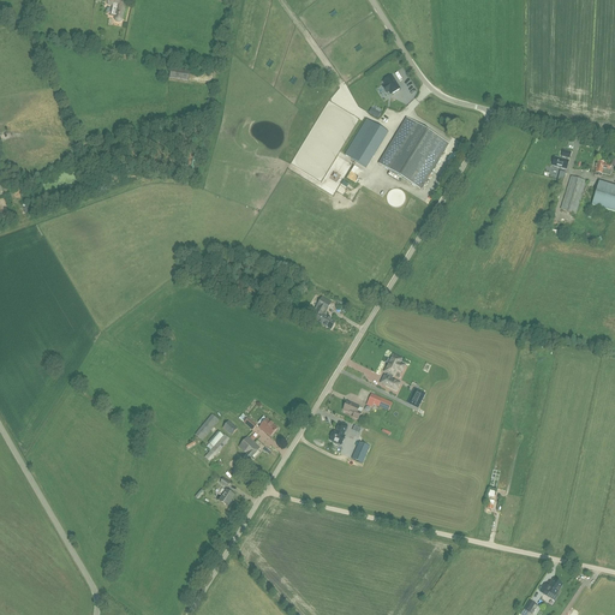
[(119,22),(120,21),(121,21),(121,19),(123,19),(123,18),(125,7),(123,6),(124,3),(119,1),(119,0),(108,0),(108,4),(113,5),(112,10),(117,11),(115,16),(115,17),(115,18),(115,19),(115,21),(117,21),(118,22),(119,22)]
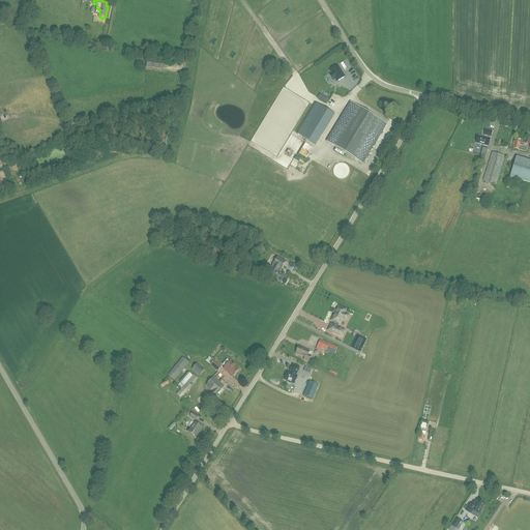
[(163,69),(164,61),(147,59),(146,67),(163,69)]
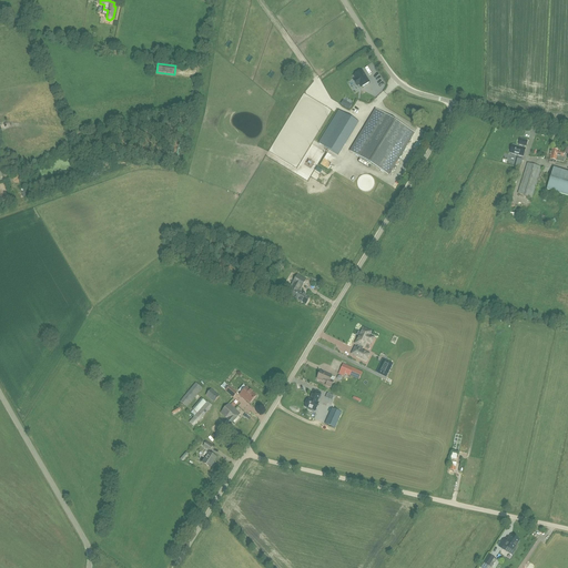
[(362,87),(369,82),(362,70),(354,75),(356,79),(354,80),(354,81),(356,85),(357,85),(359,84),(362,87)]
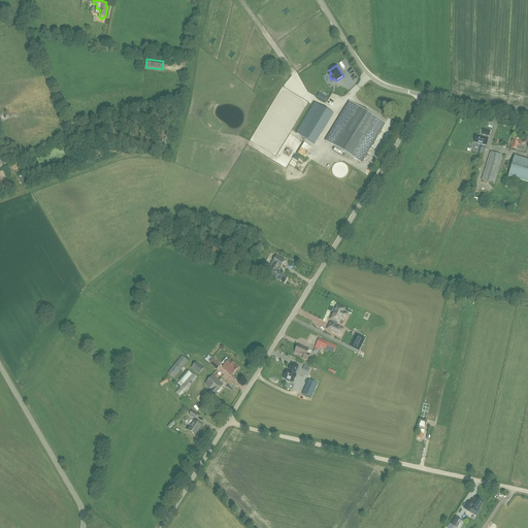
[(361,162),(385,124),(349,101),(325,140),(361,162)]
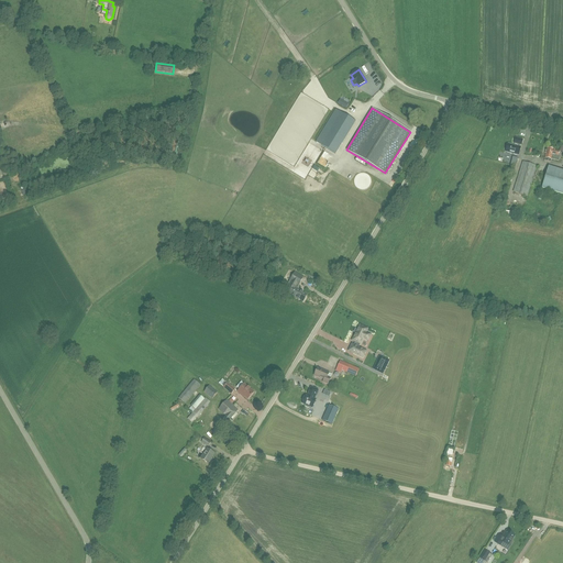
[(335,154),(355,121),(335,109),(316,142),(335,154)]
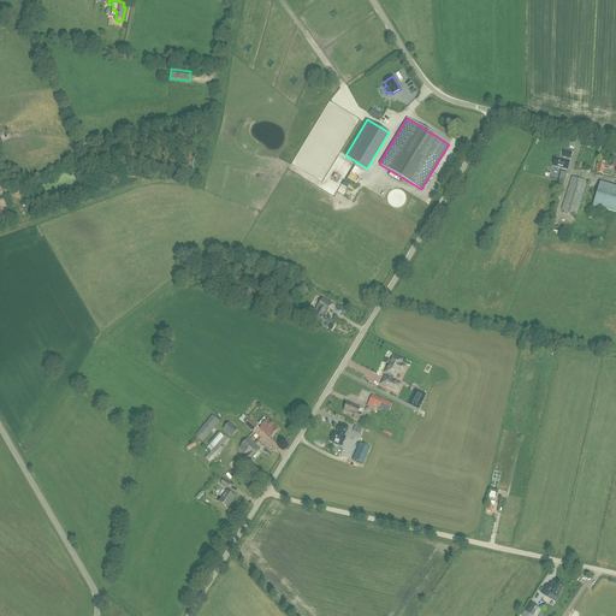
[(567,170),(569,161),(556,158),(554,166),(567,170)]
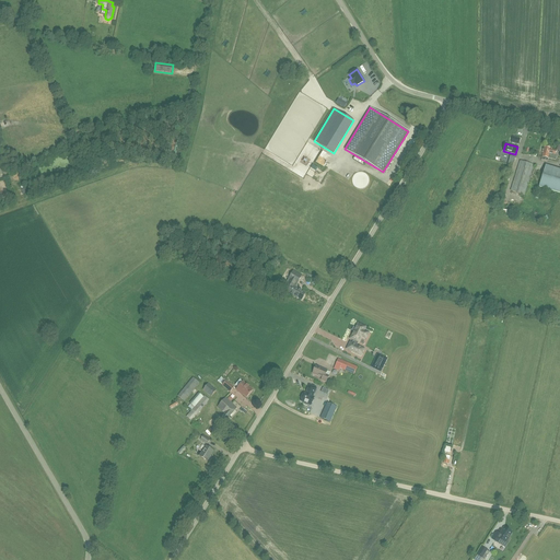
[(556,160),(557,154),(555,154),(556,150),(550,149),(545,147),(541,160),(548,161),(548,159),(556,160)]
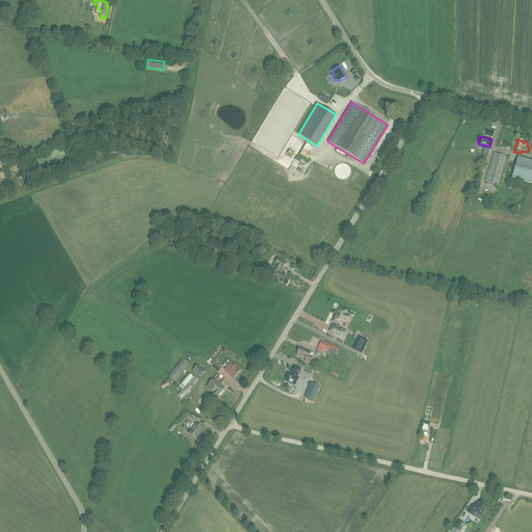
[(498,185),(507,157),(494,153),(485,181),(498,185)]
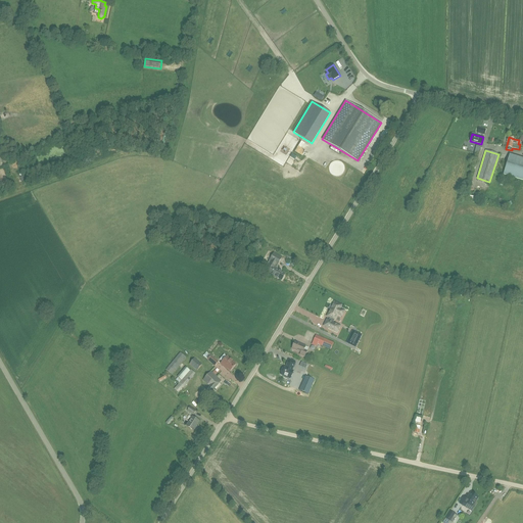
[(522,180),(522,158),(510,155),(504,175),(522,180)]
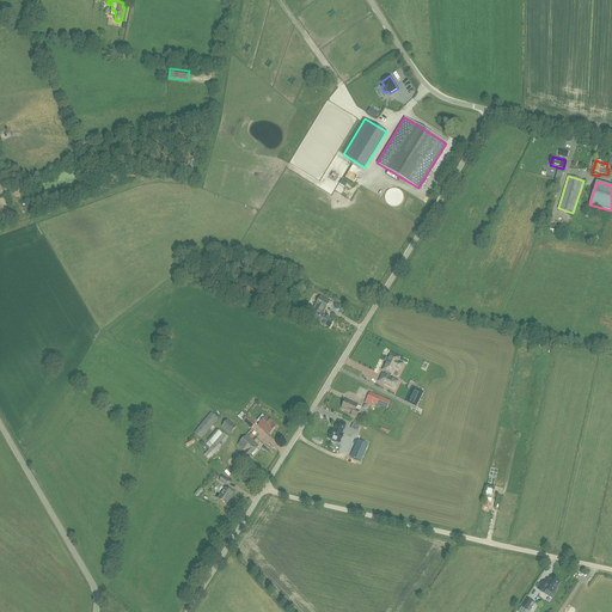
[(320,295),(308,316),(330,329),(335,320),(323,313),(330,301),(320,295)]
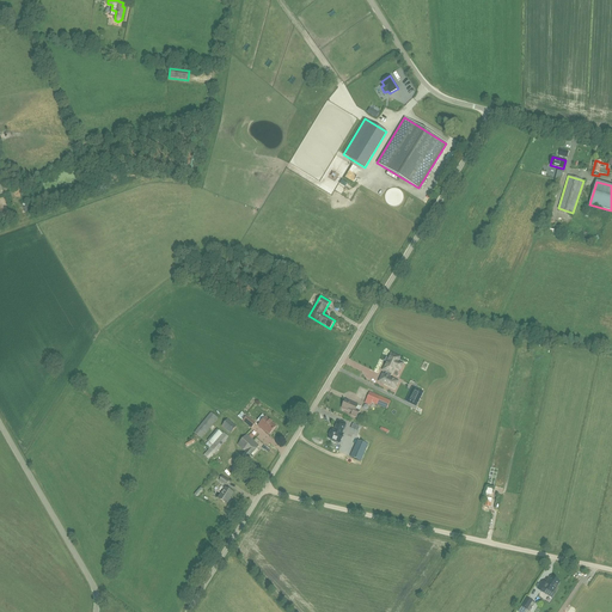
[(385,374),(383,373),(378,380),(384,384),(395,389),(398,381),(390,377),(391,373),(392,374),(396,367),(397,368),(401,369),(404,363),(401,362),(398,361),(401,357),(391,353),(389,357),(389,356),(386,361),(387,362),(383,369),(386,371),(385,374)]
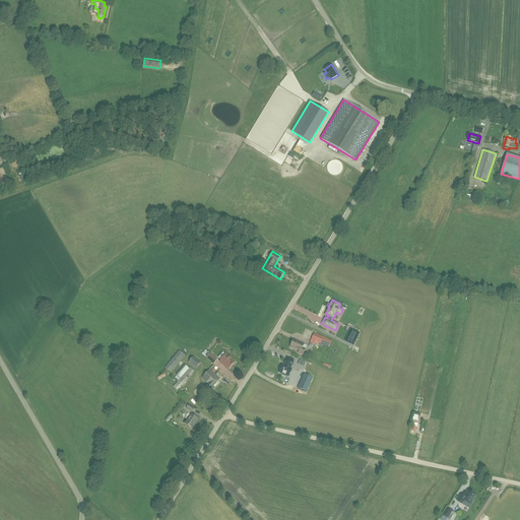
[(344,341),(353,345),(360,333),(350,329),(344,341)]
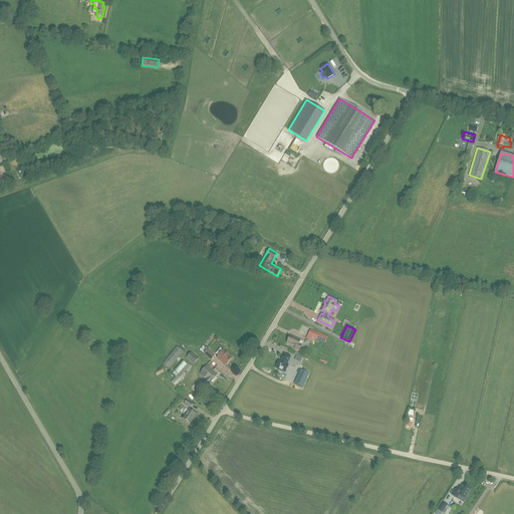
[(327,337),(310,329),(307,335),(312,337),(325,343),(327,337)]
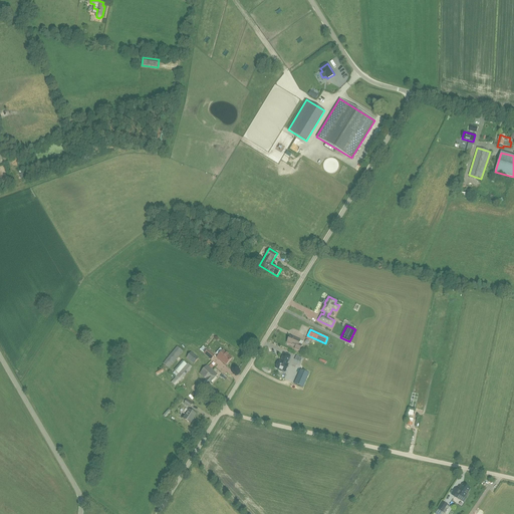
[(299,350),(302,345),(299,343),(300,340),(290,335),(287,342),(295,346),(294,348),(299,350)]
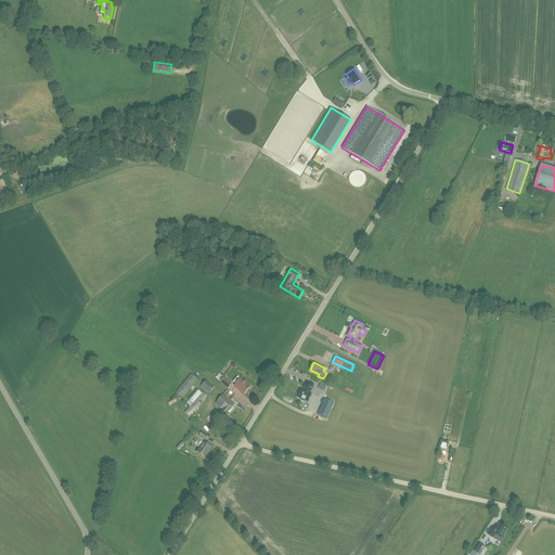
[(182,398),(197,379),(191,374),(177,392),(182,398)]
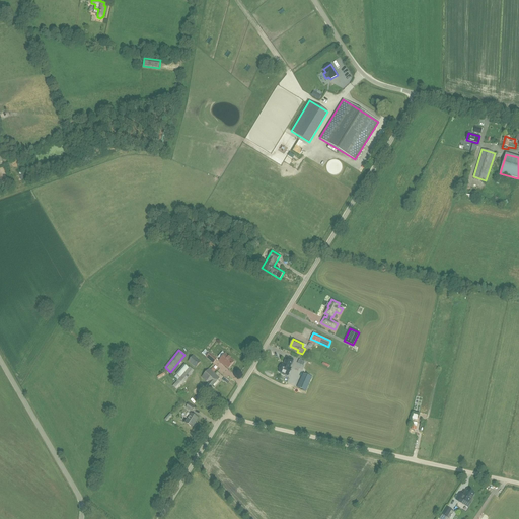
[(222,352),(218,357),(220,359),(219,361),(223,364),(228,368),(234,361),(225,354),(222,352)]
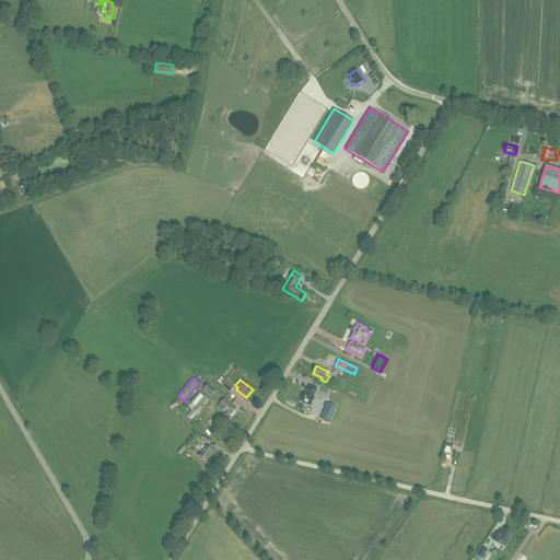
[(230,392),(234,387),(226,381),(222,385),(230,392)]
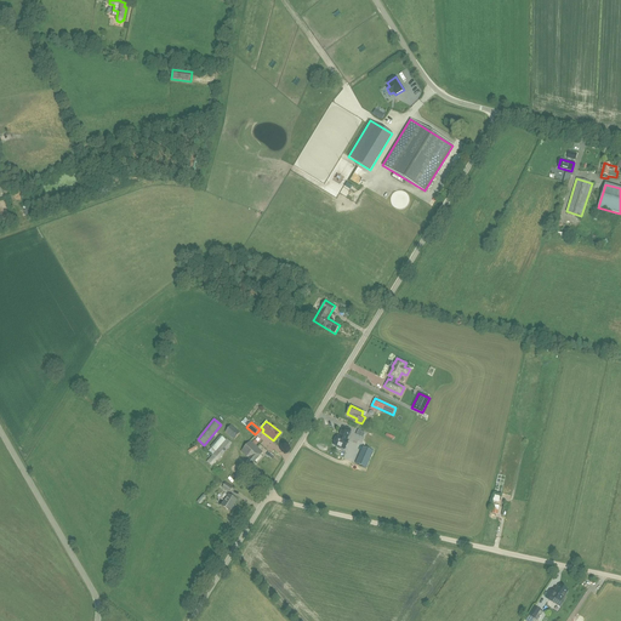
[(234,440),(240,433),(231,426),(224,432),(234,440)]
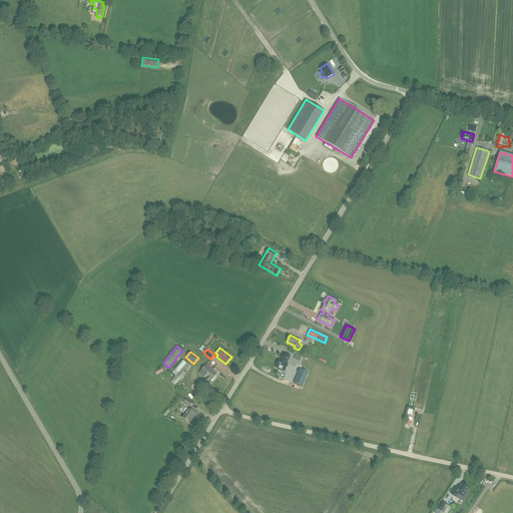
[(290,356),(284,353),(280,361),(279,360),(278,362),(276,368),(279,369),(278,370),(282,372),(282,371),(285,372),(288,364),(287,364),(288,361),(289,362),(291,357),(290,357),(290,356)]
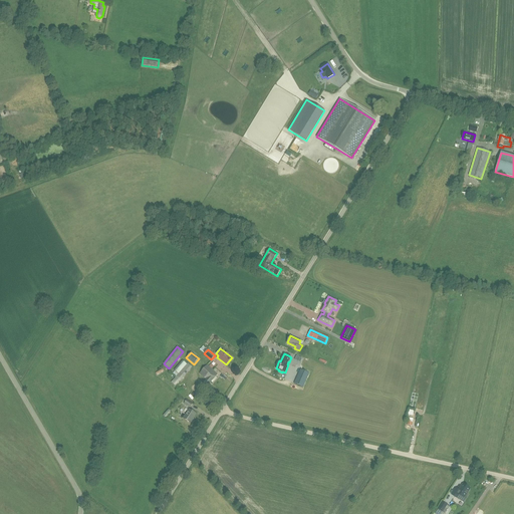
[(176,387),(192,366),(187,363),(171,382),(176,387)]
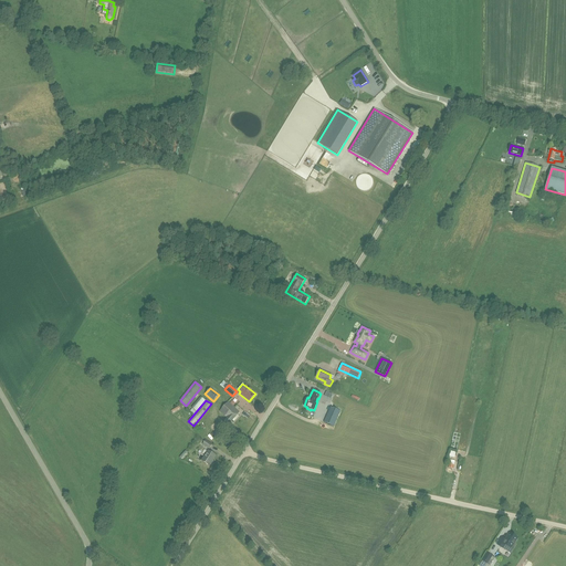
[(229,425),(240,412),(228,402),(220,411),(227,418),(224,420),(229,425)]
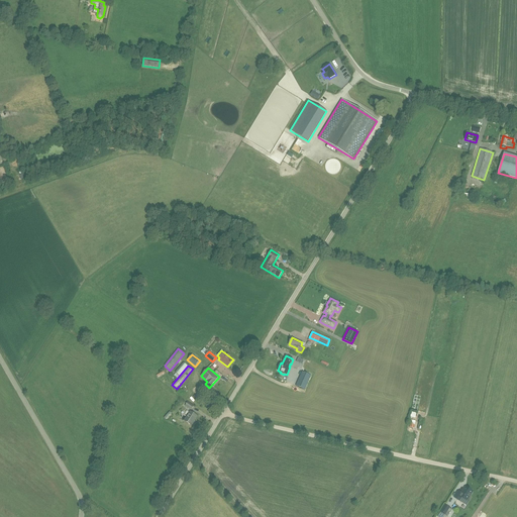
[(302,372),(296,386),(305,390),(311,376),(302,372)]
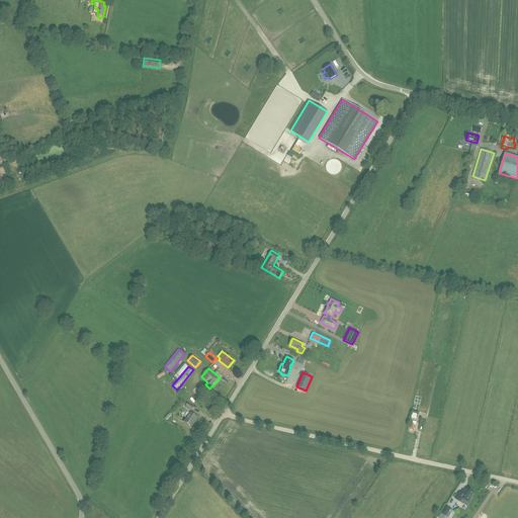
[(191,426),(197,417),(190,413),(184,422),(191,426)]
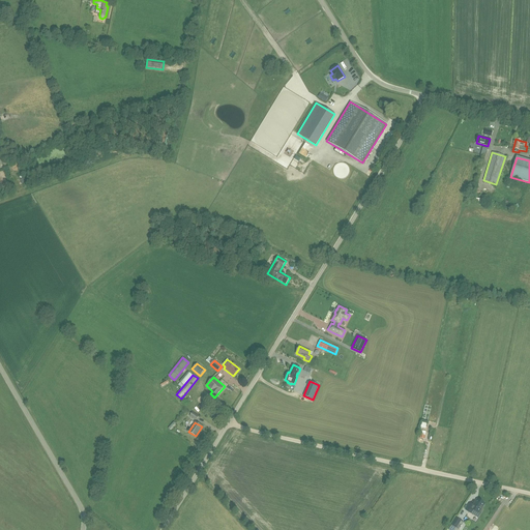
[(481,508),(484,504),(477,500),(473,506),(469,504),(466,509),(472,513),(474,509),(475,510),(474,512),(475,512),(476,513),(477,514),(478,512),(479,512),(481,508)]
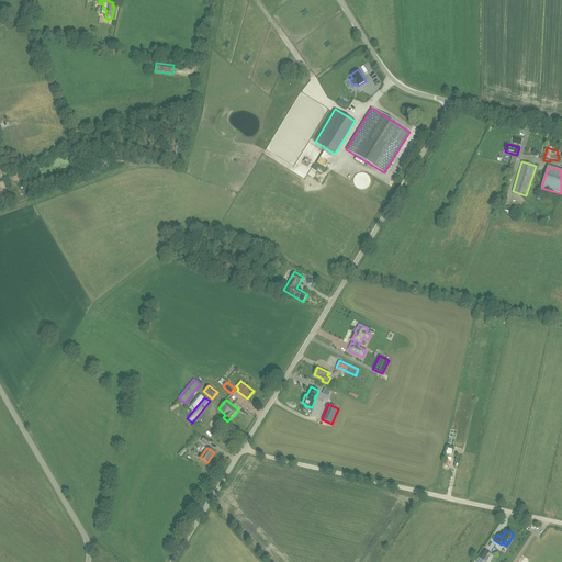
[(484,560),(490,551),(484,548),(479,557),(480,557),(476,561),(481,561),(483,559),(484,560)]
